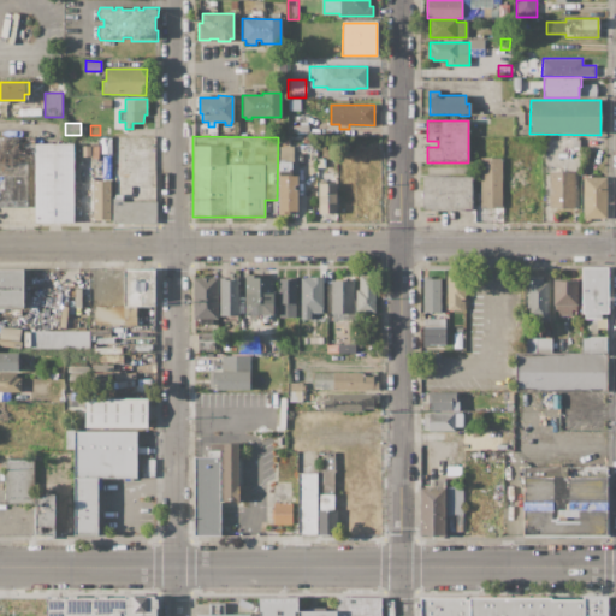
[(572,137),(581,137),(581,148),(572,148),(572,137)]
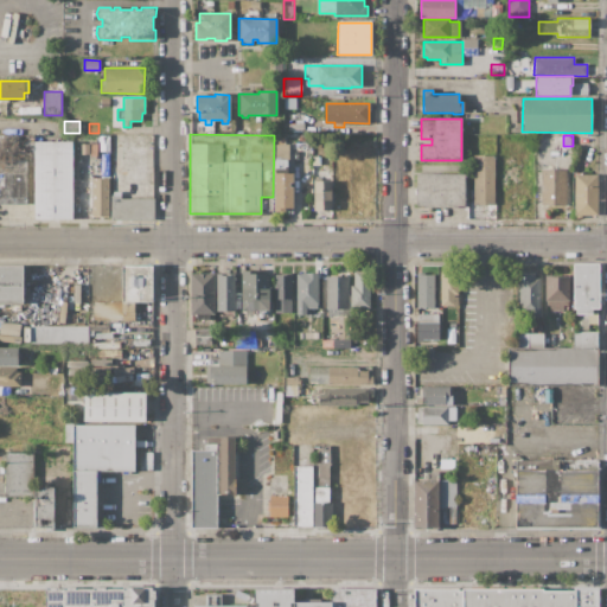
[(34,141),(74,142),(72,219),(33,219),(34,141)]
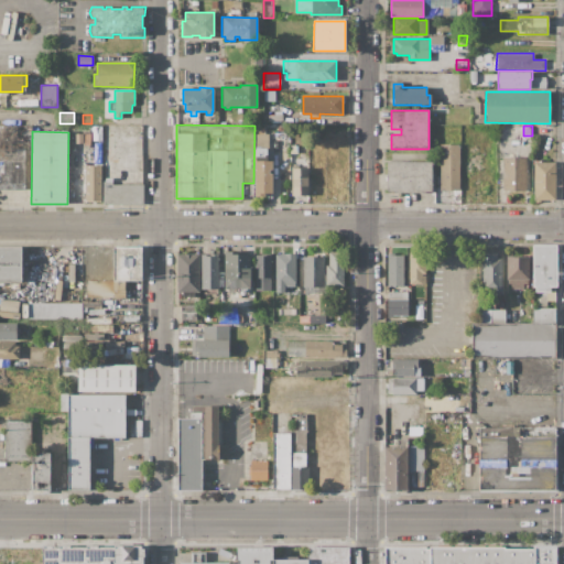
[(271,161),(271,196),(255,196),(255,134),(269,134),(269,151),(267,151),(267,161),(271,161)]
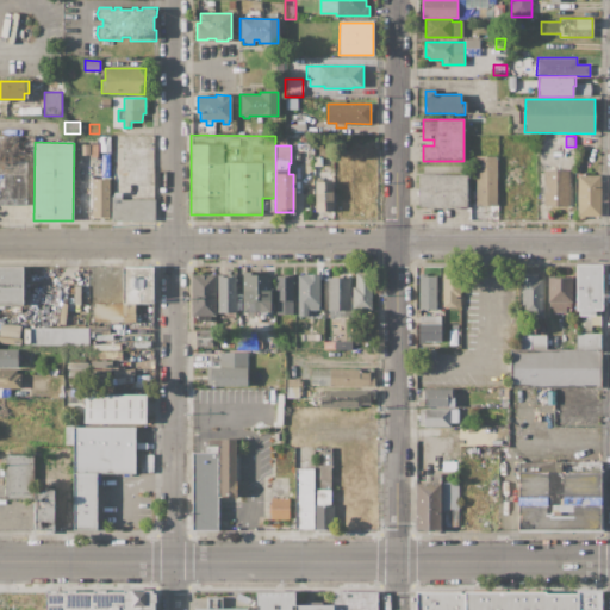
[(475,156),(498,156),(498,205),(475,205),(475,156)]
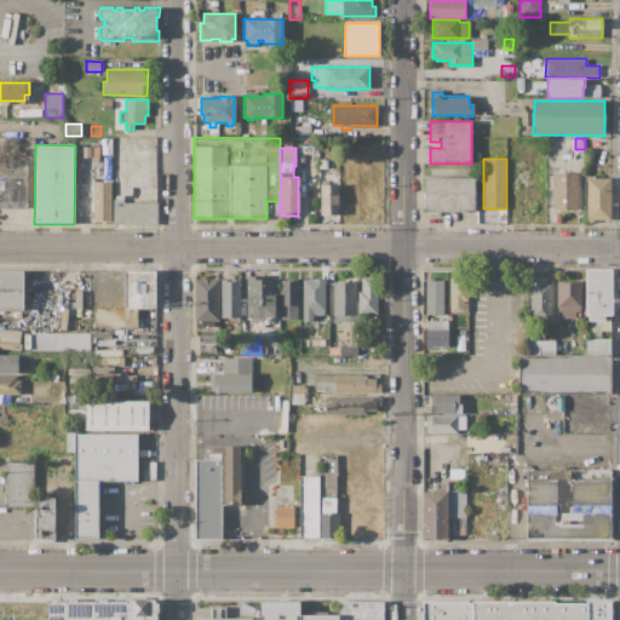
[(0,161),(28,162),(27,208),(0,208),(0,161)]
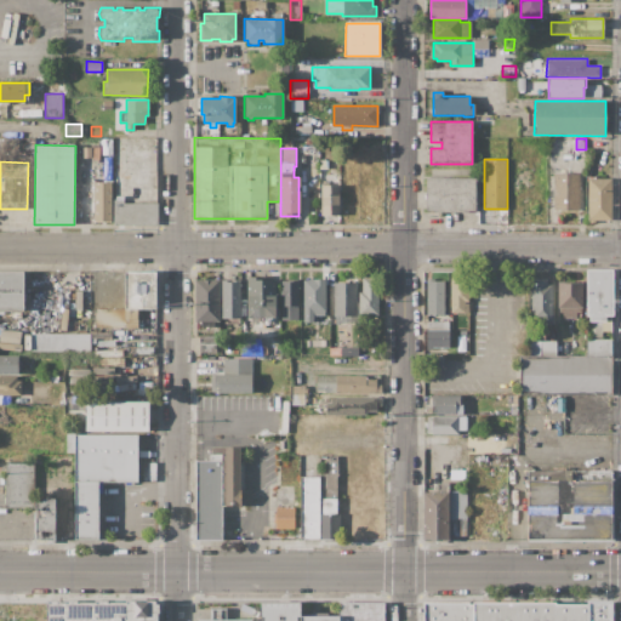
[(552,172),(579,172),(579,210),(553,210),(552,172)]
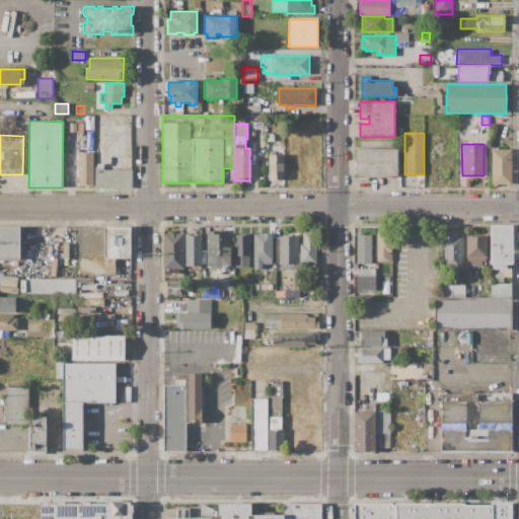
[(356,148),(397,148),(397,176),(356,176),(356,148)]
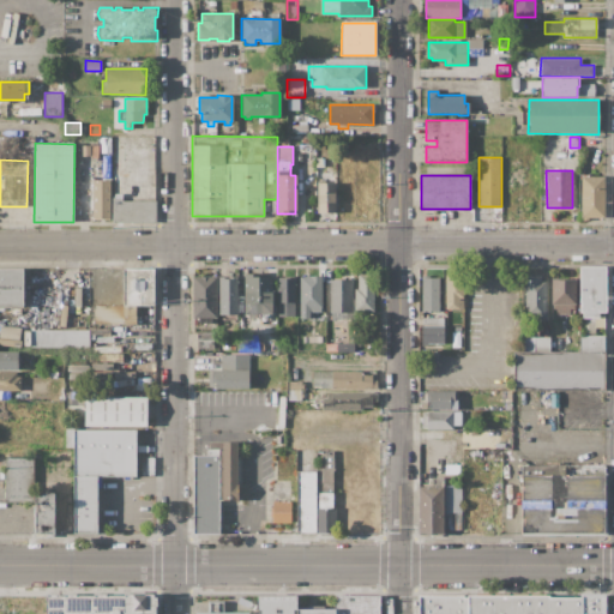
[(581,176),(605,176),(605,217),(589,217),(589,221),(581,220),(581,176)]
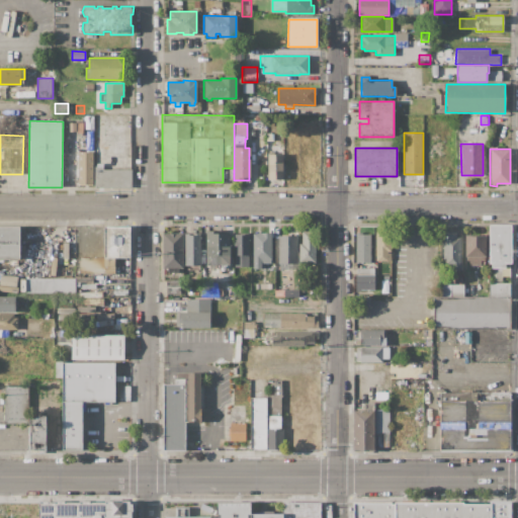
[(79,152),(93,152),(93,185),(79,185),(79,152)]
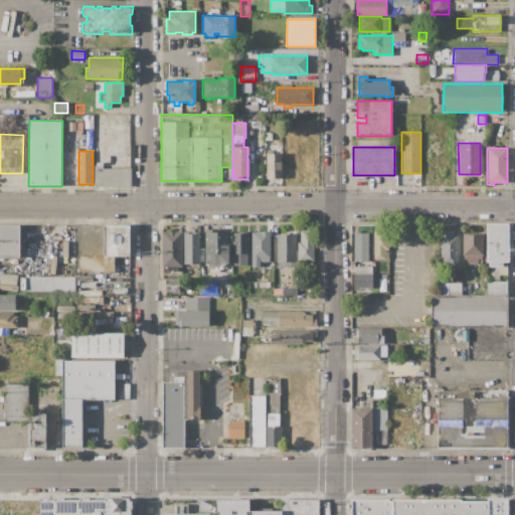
[(266,151),(273,151),(273,154),(282,154),(282,178),(266,178),(266,151)]
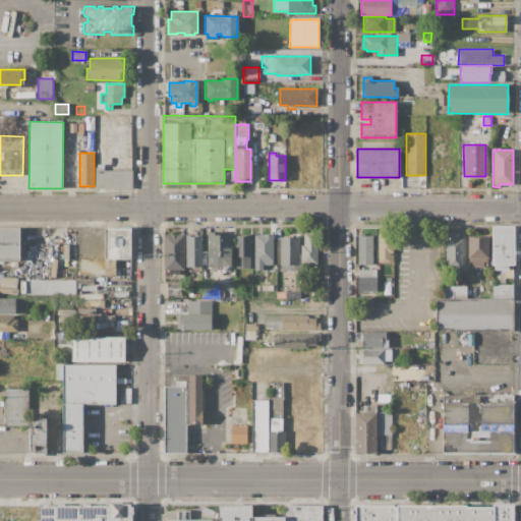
[(131,170),(131,189),(96,188),(96,168),(104,168),(104,170),(131,170)]
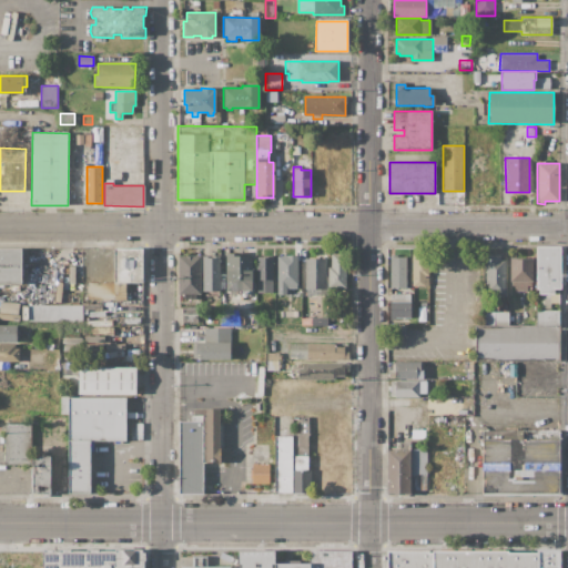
[(536,246),(561,246),(561,256),(559,256),(559,267),(561,267),(561,288),(555,288),(555,293),(537,294),(536,246)]
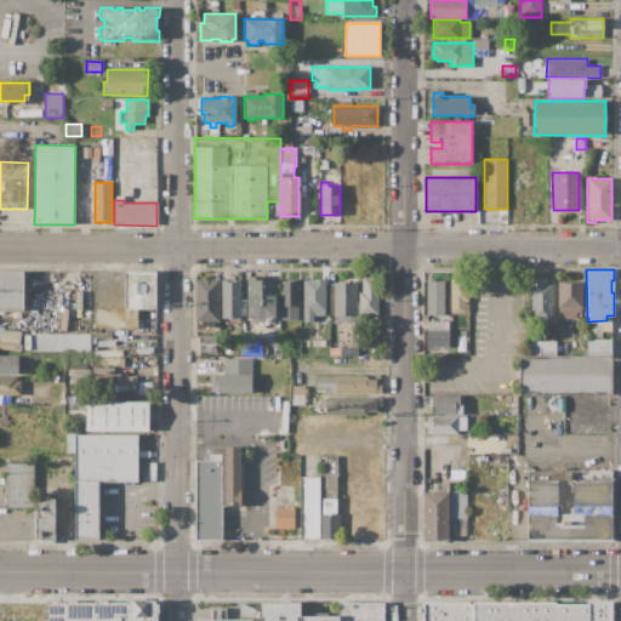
[(0,271),(23,271),(23,312),(5,312),(5,314),(0,314),(0,271)]
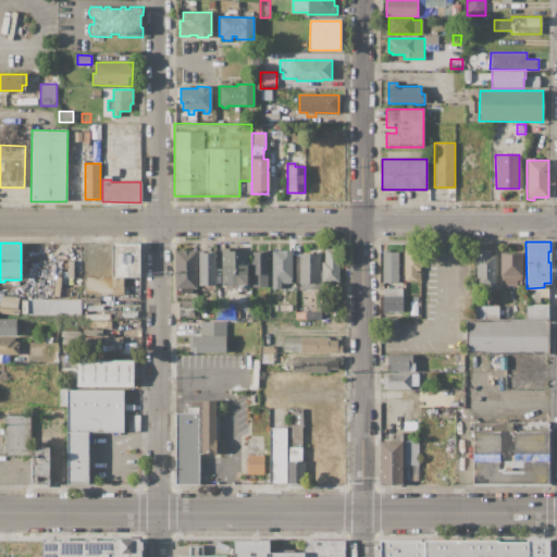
[(112,243),(139,243),(139,277),(123,277),(123,294),(112,294),(112,243)]
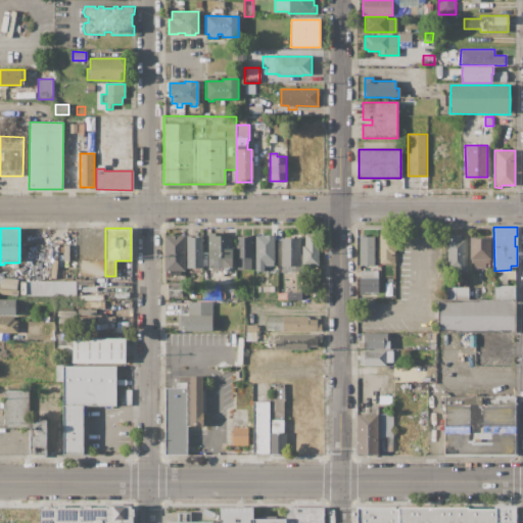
[(208,233),(216,233),(216,235),(232,235),(232,268),(208,268),(208,233)]
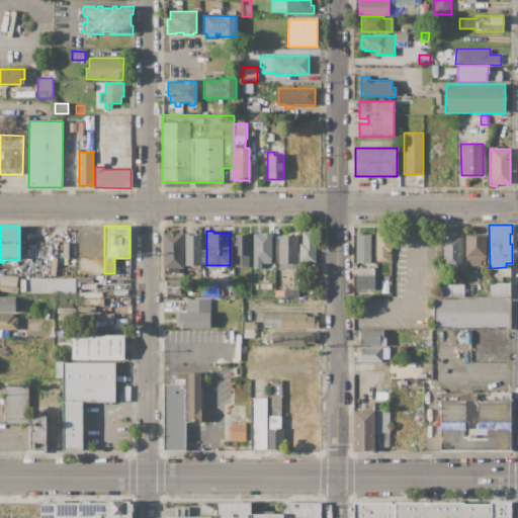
[(301,231),(316,231),(316,263),(312,263),(312,266),(299,266),(299,244),(301,244),(301,231)]
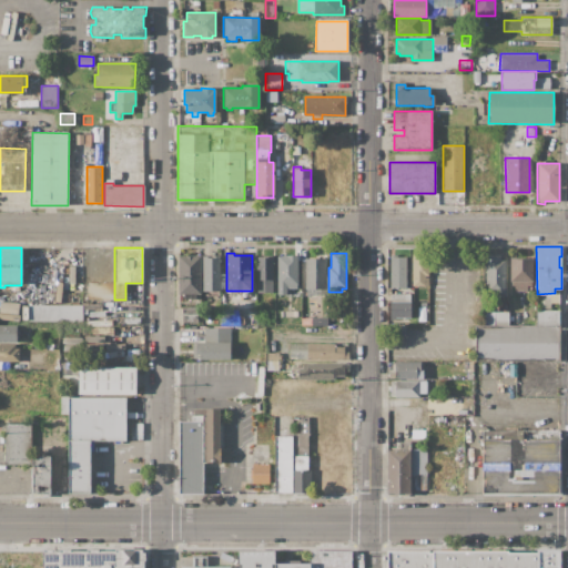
[(412,254),(428,253),(429,285),(412,286),(412,254)]
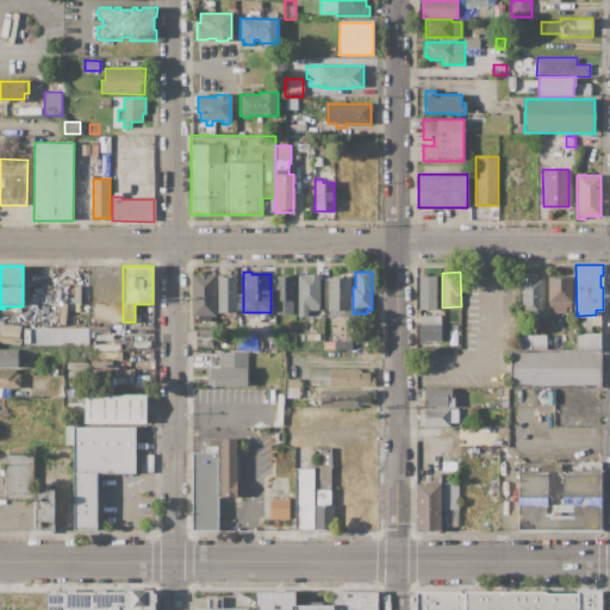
[(298,275),(307,275),(307,273),(319,273),(319,310),(306,310),(306,317),(298,317),(298,275)]
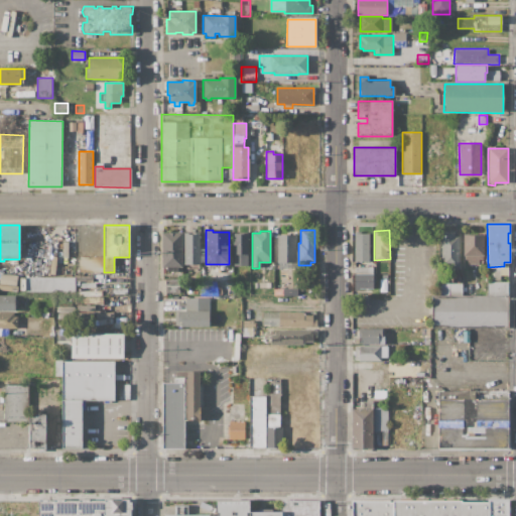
[(162,232),(182,232),(182,267),(177,267),(177,271),(162,271),(162,232)]
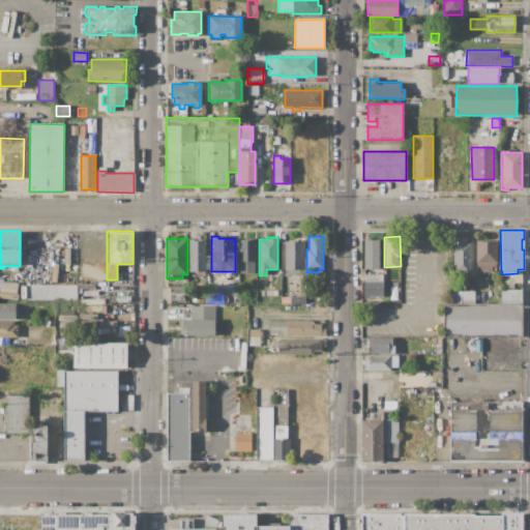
[(188,239),(194,239),(194,240),(199,240),(199,238),(205,238),(205,276),(193,276),(193,271),(189,271),(188,239)]
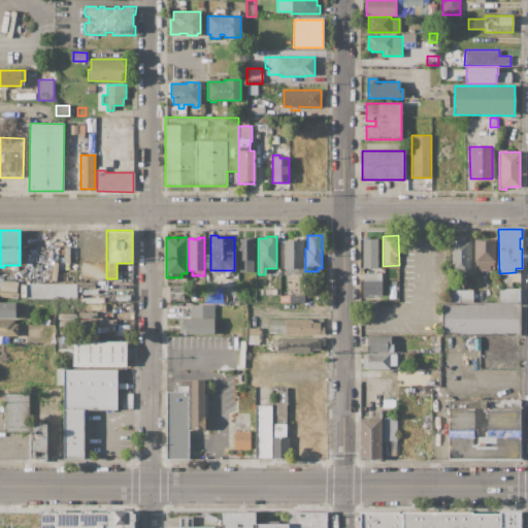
[(362,237),(369,237),(369,238),(377,238),(377,250),(378,250),(378,253),(377,253),(377,267),(363,268),(362,237)]
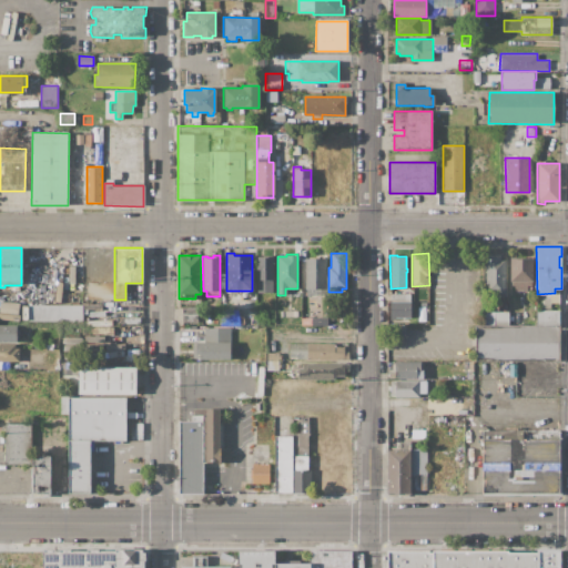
[(256,257),(273,256),(273,293),(256,293),(256,257)]
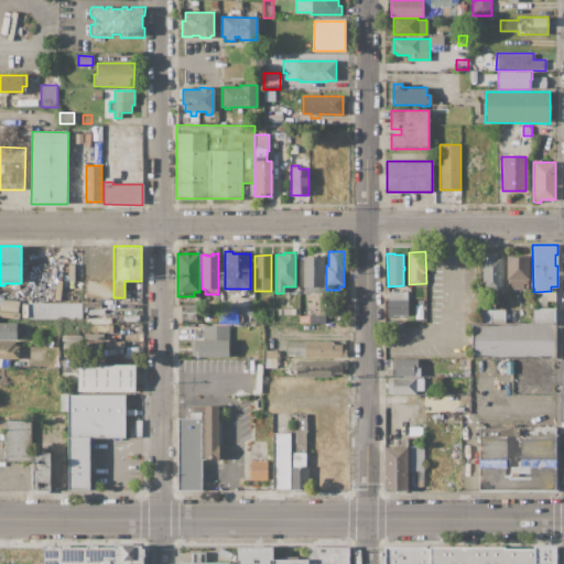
[(303,256),(323,256),(323,286),(314,286),(315,293),(304,293),(303,256)]
